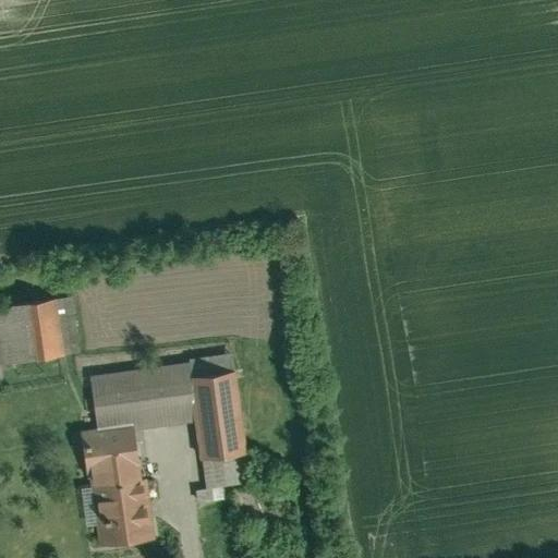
[(0,363),(79,352),(71,299),(0,310),(0,363)]
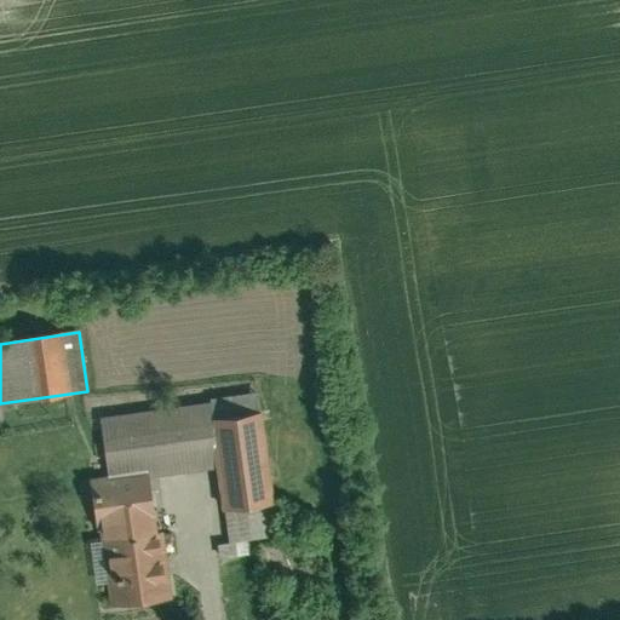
[(147,474),(218,463),(211,422),(207,402),(102,418),(113,480),(147,474)]
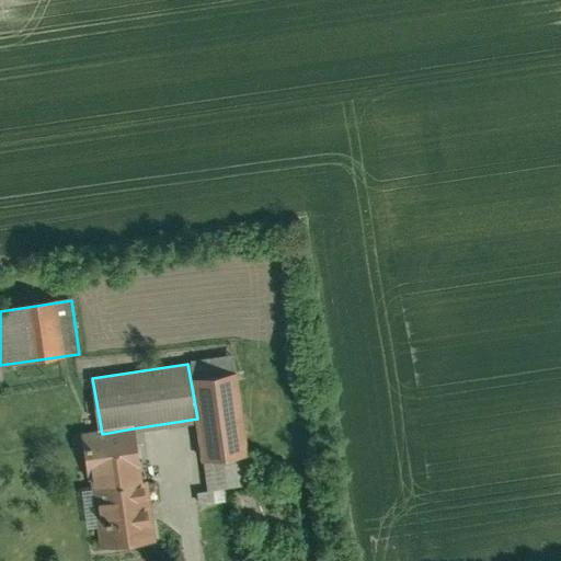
[(238,374),(191,381),(197,419),(203,458),(249,450),(238,374)]
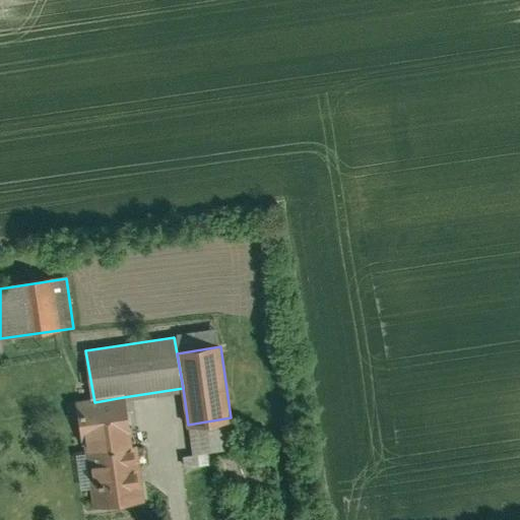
[(130,445),(123,397),(94,402),(77,404),(85,452),(130,445)]
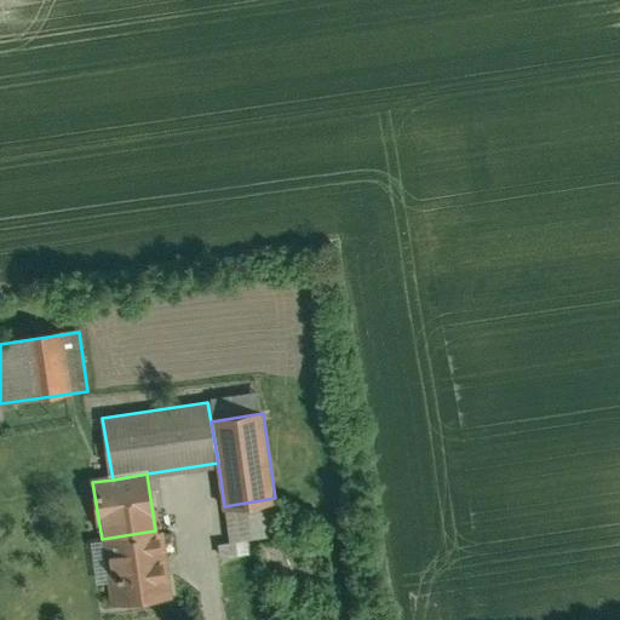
[(155,530),(102,539),(113,607),(172,597),(161,529),(155,530)]
